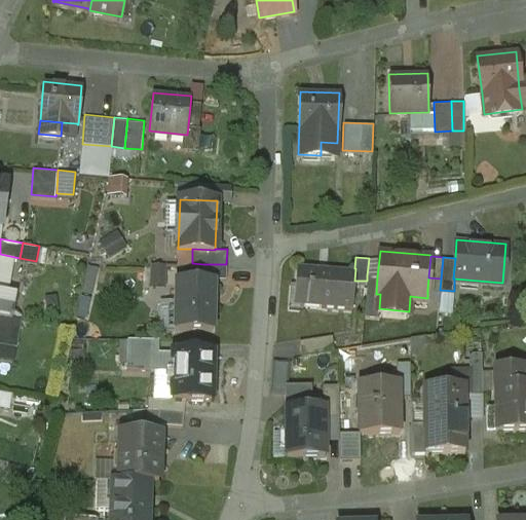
[(226,264),(203,264),(203,276),(226,277),(226,264)]
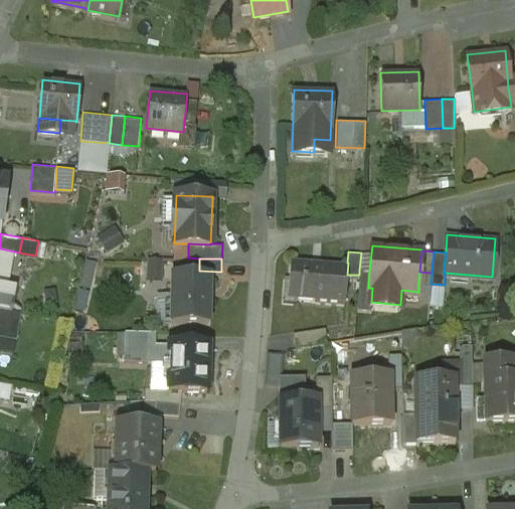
[(347,263),(291,259),(289,278),(296,279),(294,296),(345,300),(347,275),(348,263),(347,263)]
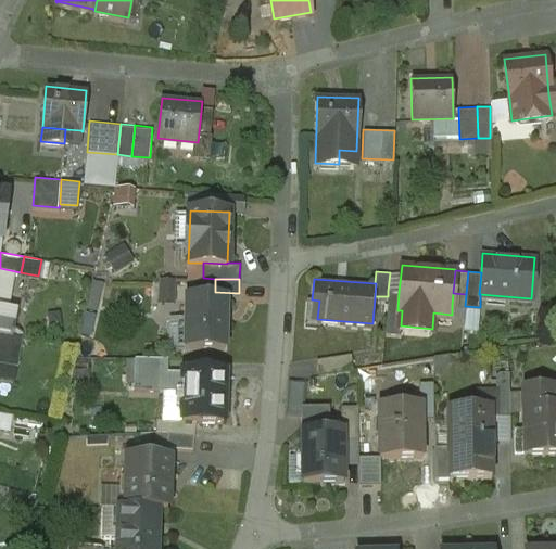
[(399,292),(388,291),(388,296),(384,332),(401,333),(401,326),(402,310),(397,310),(399,292)]
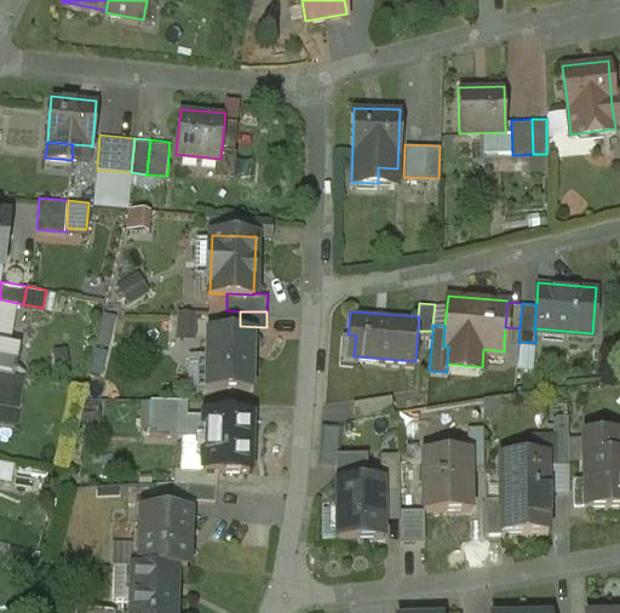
[(520,328),(505,327),(504,341),(518,342),(520,328)]
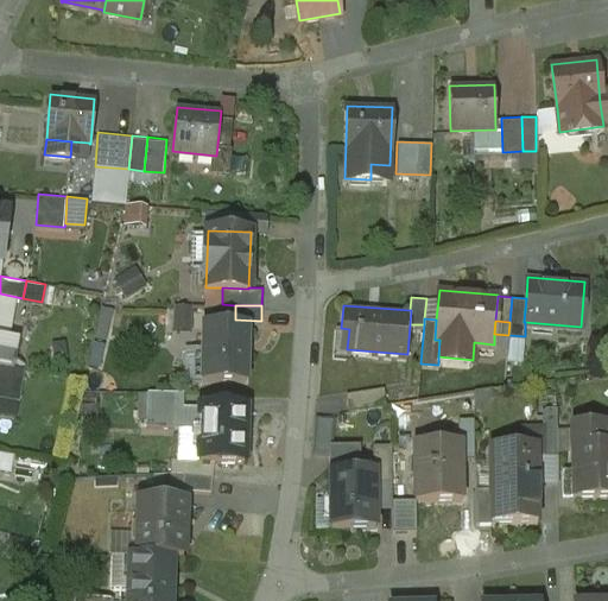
[(247,324),(203,323),(202,378),(246,379),(247,324)]
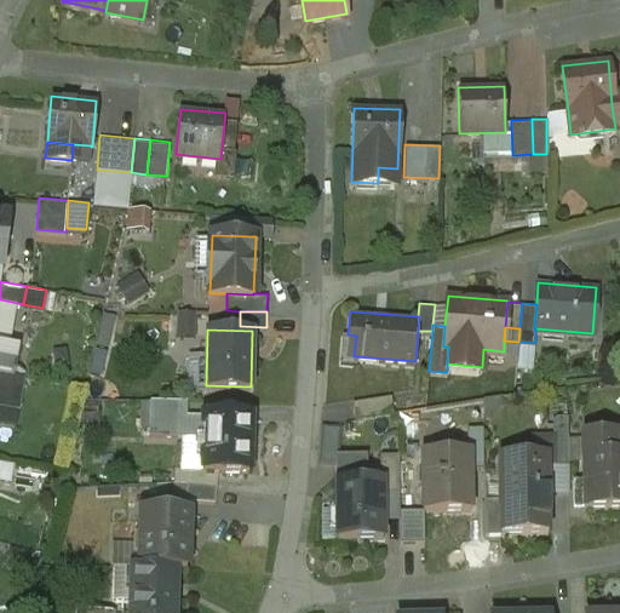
[(0,370),(13,372),(13,370),(12,370),(17,347),(0,343),(0,370)]
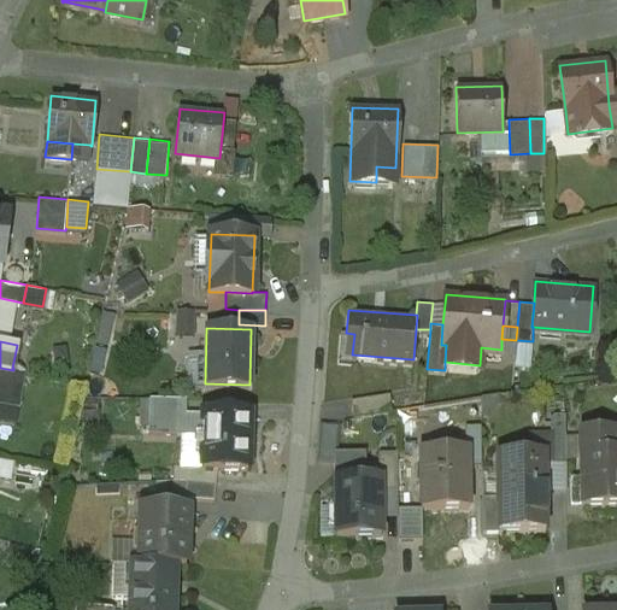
[(13,370),(0,368),(0,402),(19,405),(24,373),(13,370)]
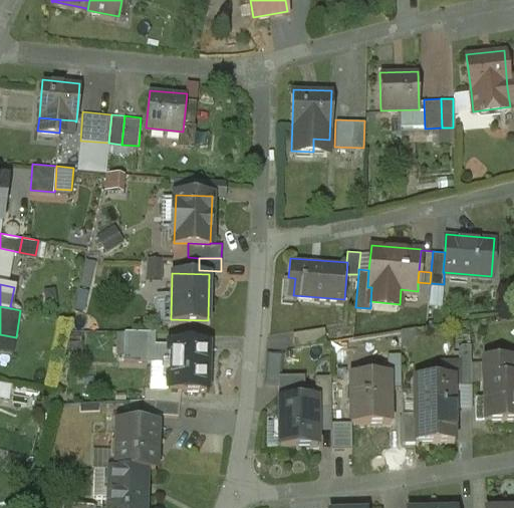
[(155,330),(124,329),(123,359),(148,359),(148,344),(155,345),(155,341),(155,330)]
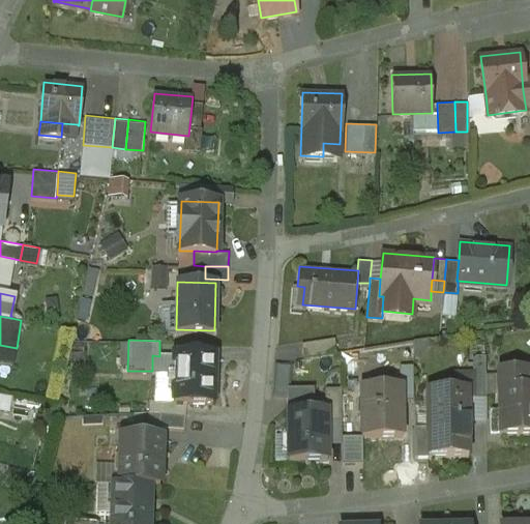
[(213,354),(159,352),(159,356),(152,355),(152,371),(174,372),(173,400),(173,401),(186,401),(212,402),(213,354)]
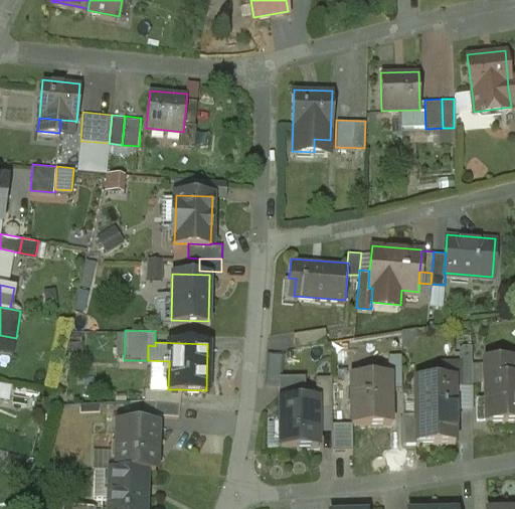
[(471,350),(460,350),(460,361),(471,361),(471,350)]
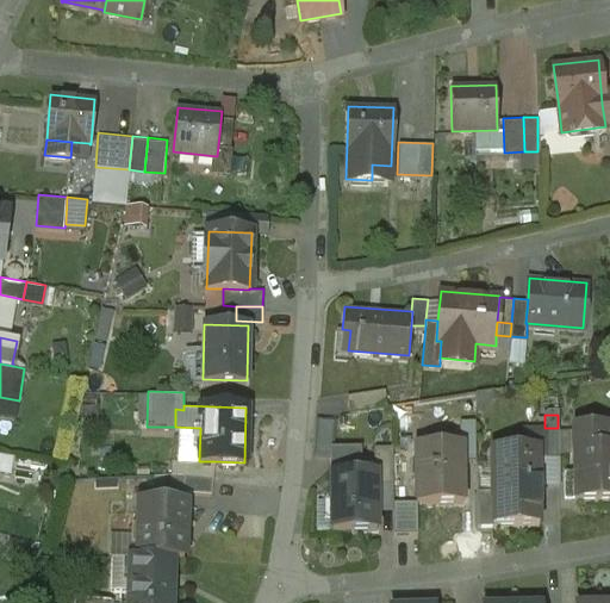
[(475,420),(460,420),(460,445),(461,445),(461,458),(475,458),(475,420)]
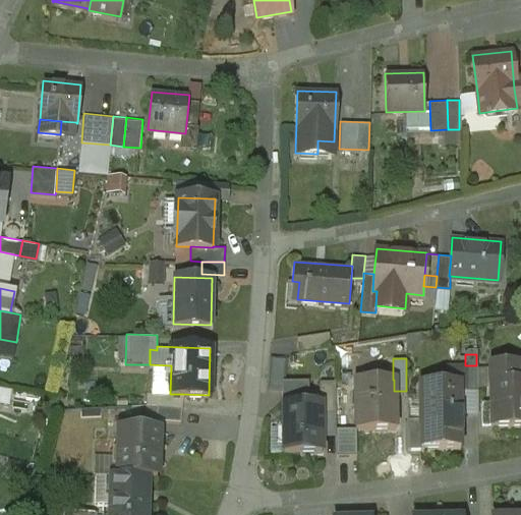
[(520,381),(518,381),(517,363),(489,363),(491,424),(520,423),(520,381)]
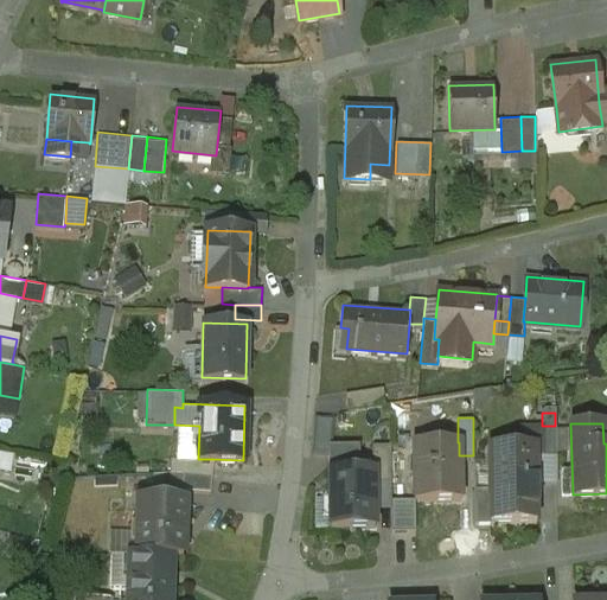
[(556,452),(555,426),(542,426),(541,426),(541,452),(556,452)]
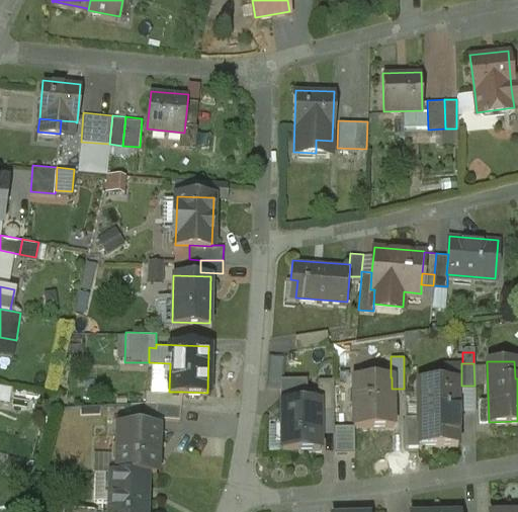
[(307,377),(280,377),(281,401),(299,401),(299,390),(307,390),(307,377)]
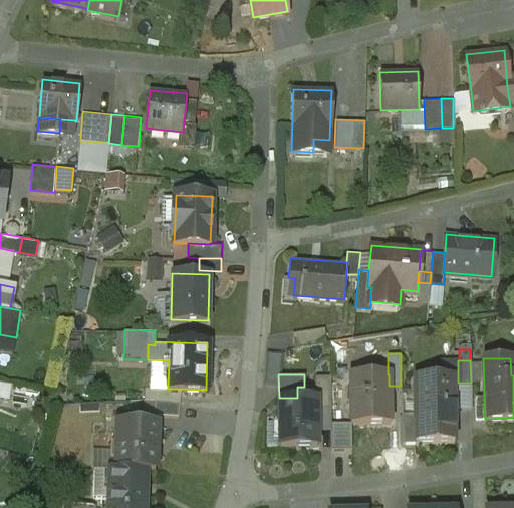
[(388,374),(350,374),(351,421),(390,421),(389,386),(389,374),(388,374)]
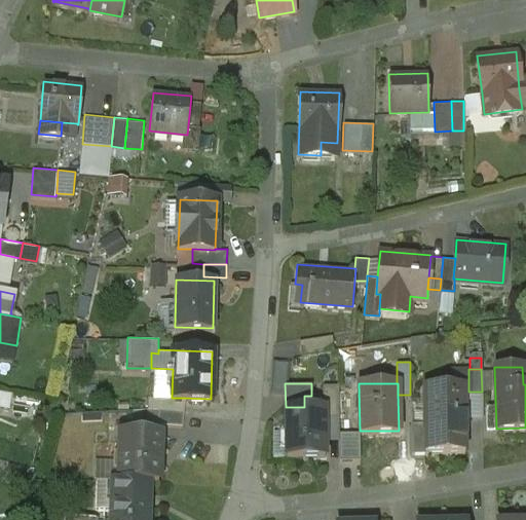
[(339,416),(338,384),(323,384),(323,407),(324,407),(325,416),(339,416)]
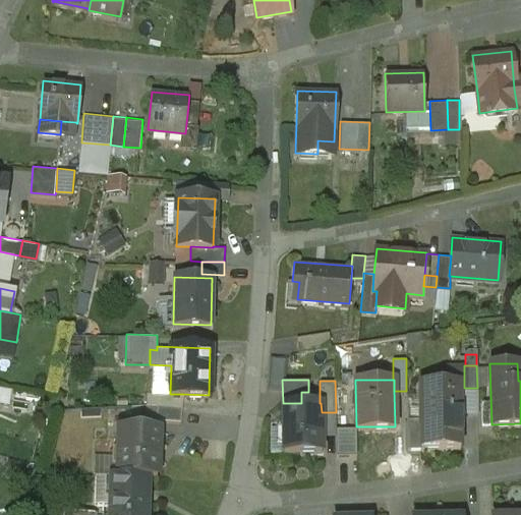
[(460,382),(420,383),(420,402),(422,402),(422,417),(422,425),(423,425),(424,446),(460,446),(460,413),(460,389),(460,382)]
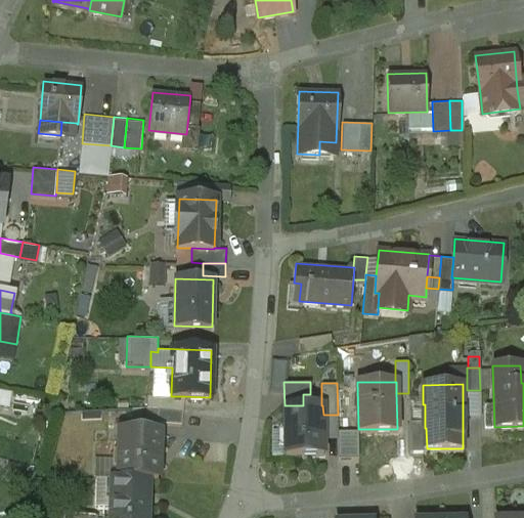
[(481,416),(480,390),(467,390),(463,391),(463,416),(481,416)]
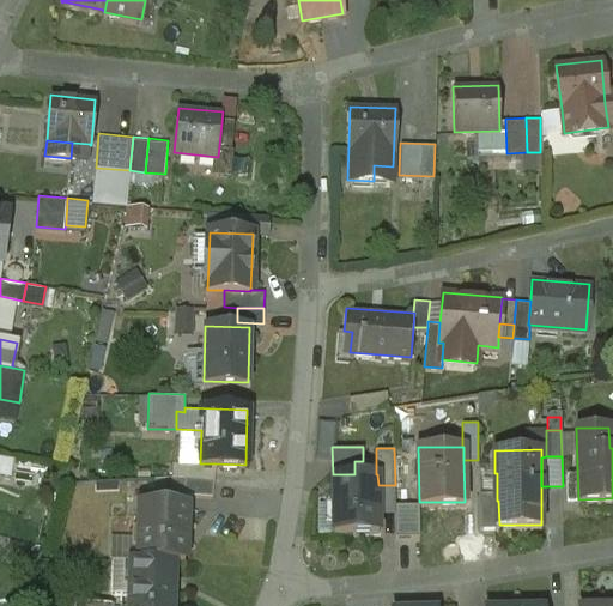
[(200,462),(173,461),(173,474),(187,476),(214,478),(216,464),(200,464),(200,462)]
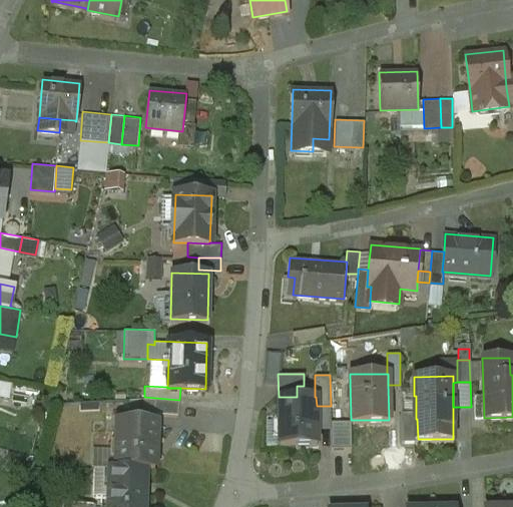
[(279,397),(279,443),(317,443),(317,406),(316,397),(315,397),(297,397),(279,397)]
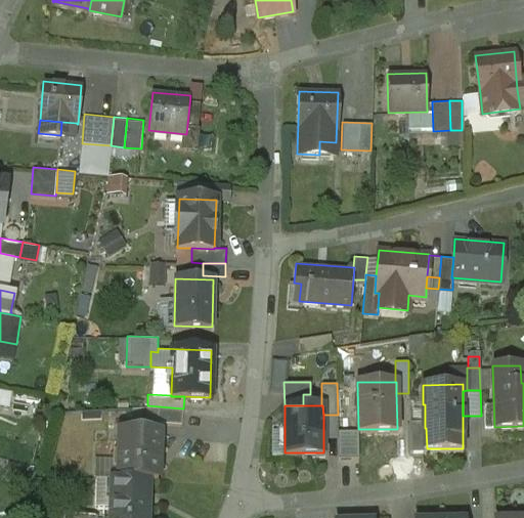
[(183,408),(160,406),(158,420),(181,422),(183,408)]
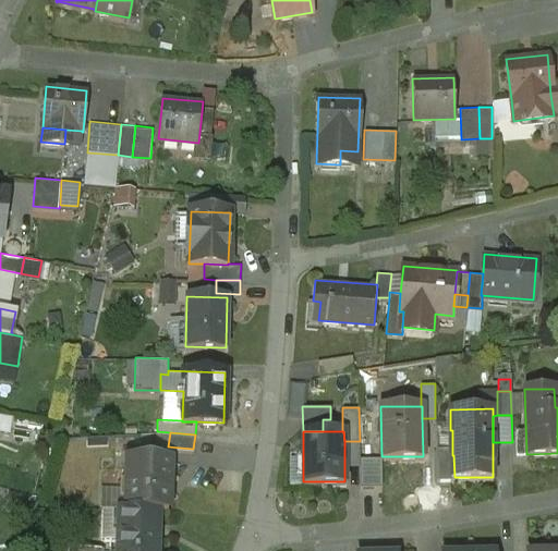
[(452,455),(452,447),(436,447),(437,478),(455,477),(453,455),(452,455)]
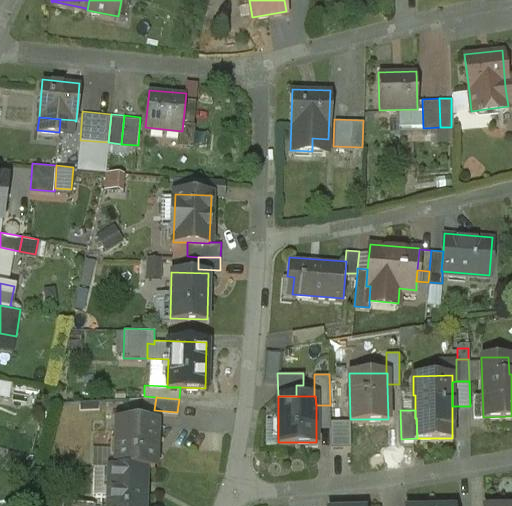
[(350,419),(330,420),(330,445),(350,445),(350,419)]
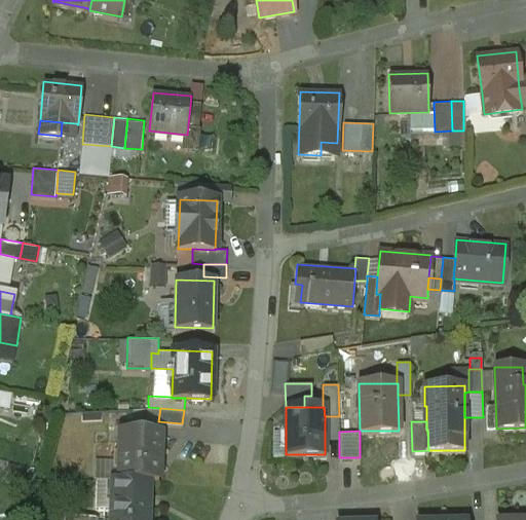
[(159,433),(120,432),(119,479),(150,480),(158,480),(159,433)]
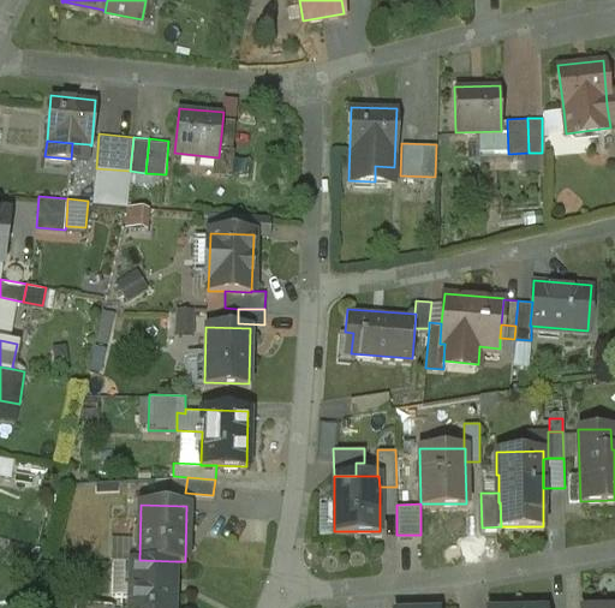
[(131,560),(113,559),(112,588),(115,592),(129,592),(129,584),(131,584),(131,560)]
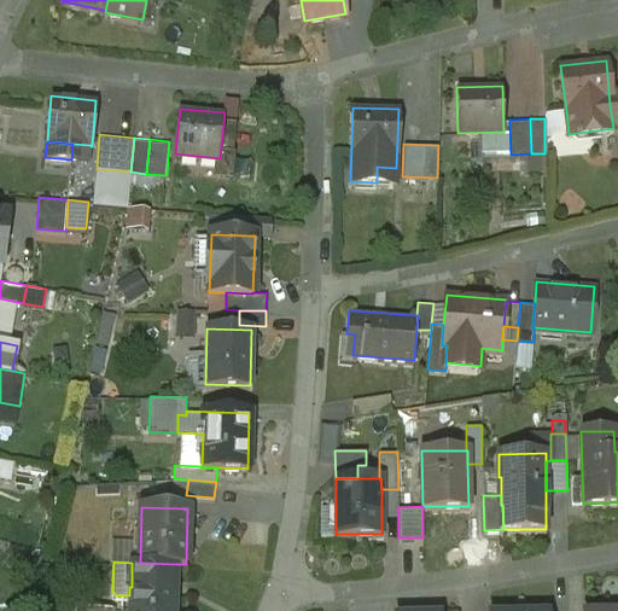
[(140,563),(132,563),(132,587),(129,587),(129,595),(128,610),(174,610),(176,564),(140,563)]
